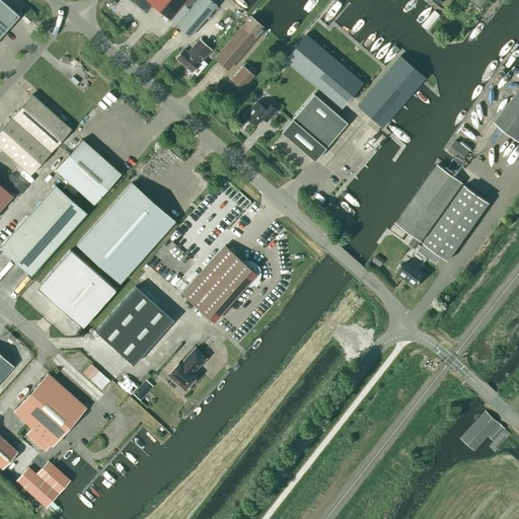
[(0,0),(0,19),(8,27),(20,13),(19,12),(17,14),(0,0)]
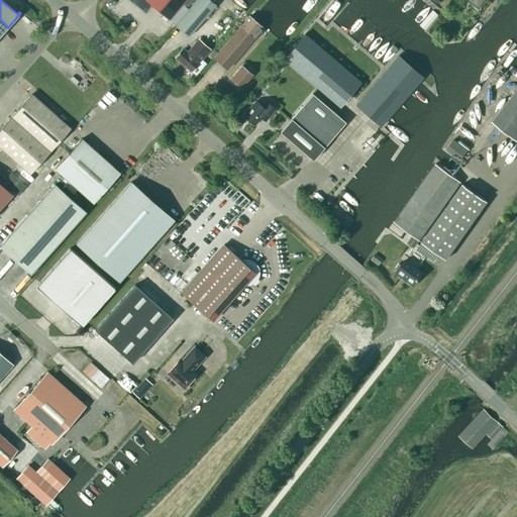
[(169,19),(185,0),(132,0),(133,2),(141,9),(147,8),(150,5),(169,19)]
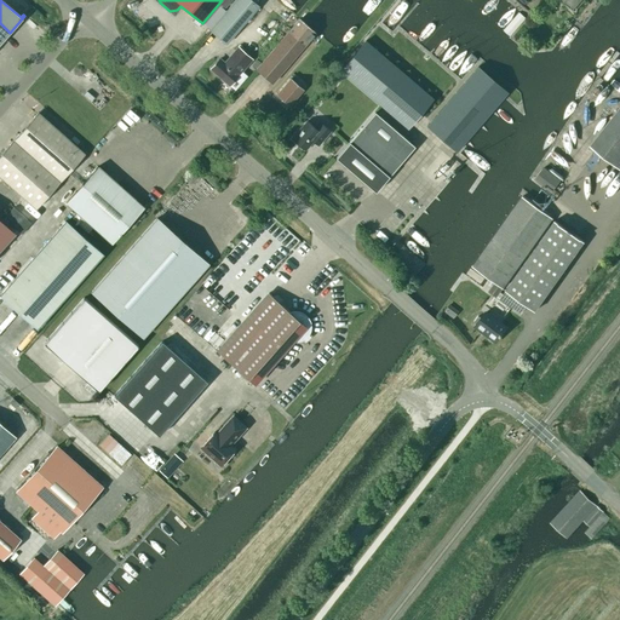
[(235,0),(210,30),(227,44),(263,0),(235,0)]
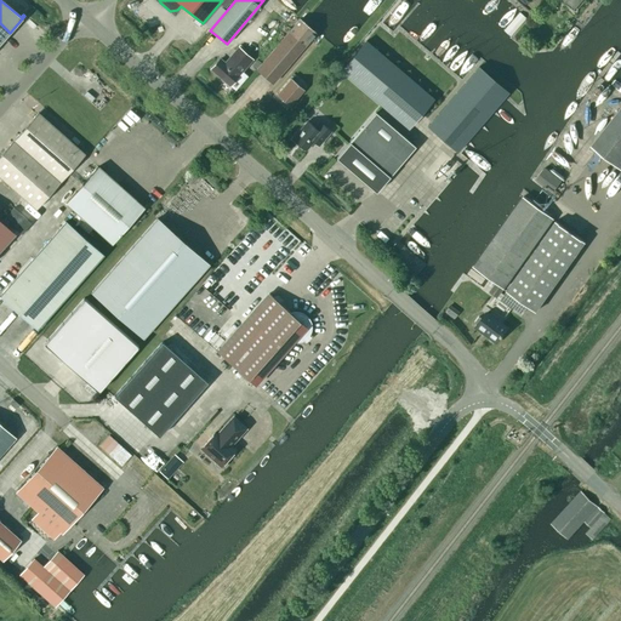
[(300,18),(289,32),(256,69),(272,84),(315,33),(300,18)]
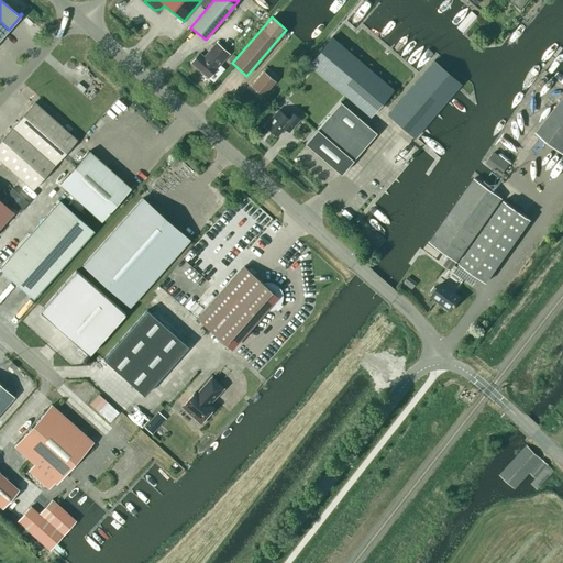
[(0,39),(9,30),(0,21),(0,39)]
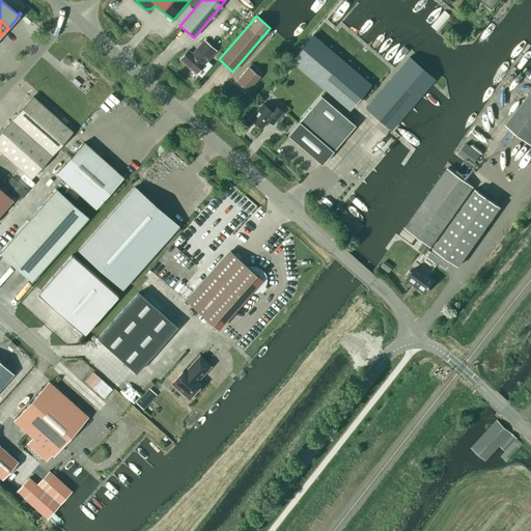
[(370,84),(313,35),(291,60),(348,110),(370,84)]
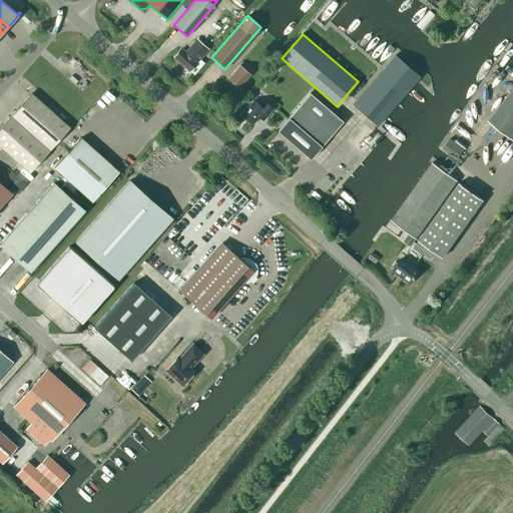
[(207,49),(196,39),(185,52),(181,49),(174,57),(189,70),(207,49)]
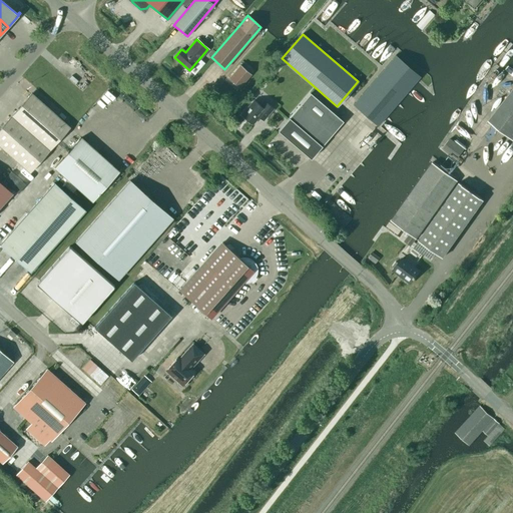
[(378,125),(420,76),(395,55),(353,104),(378,125)]
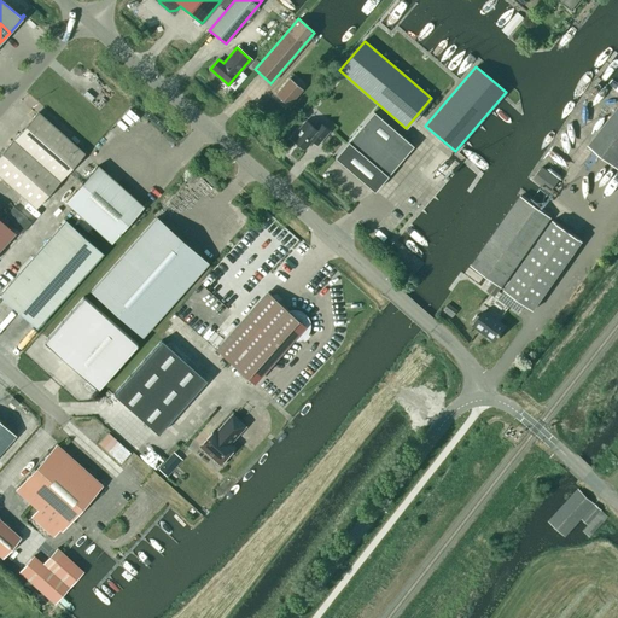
[(289,105),(302,89),(290,79),(275,94),(289,105)]
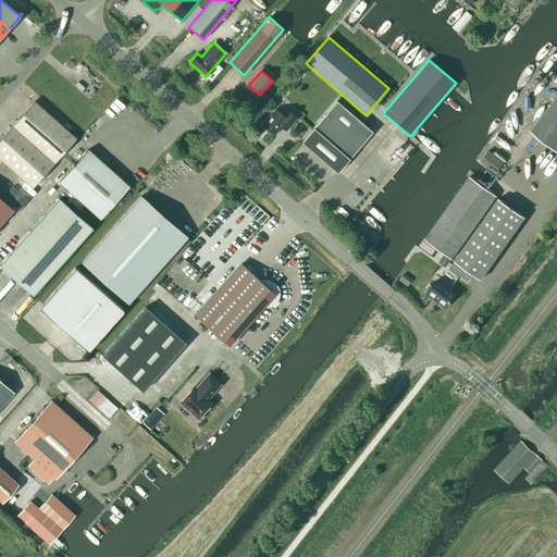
[(556,96),(556,97),(530,131),(556,151),(556,96)]
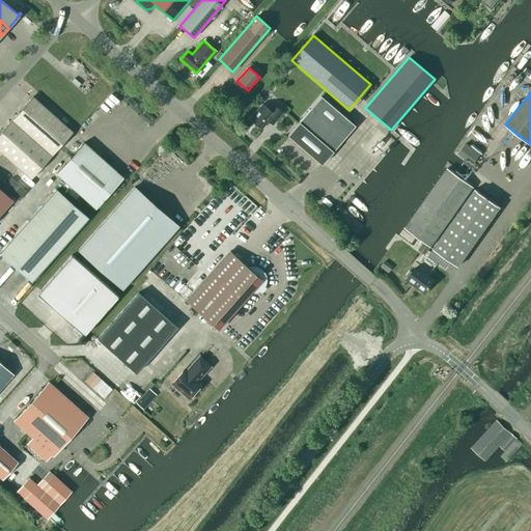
[(11,120),(52,156),(73,132),(32,96),(11,120)]
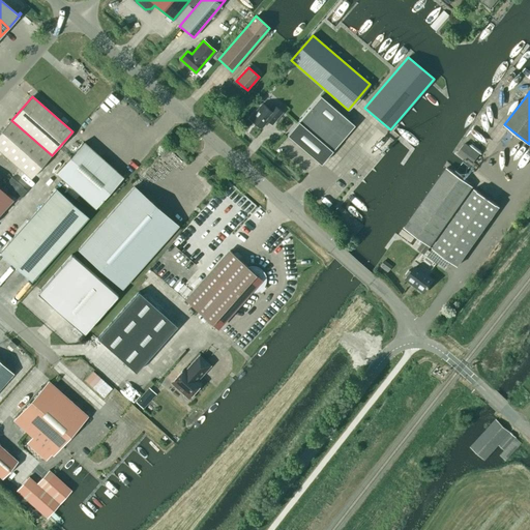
[(320,96),(286,136),(320,165),(354,125),(320,96)]
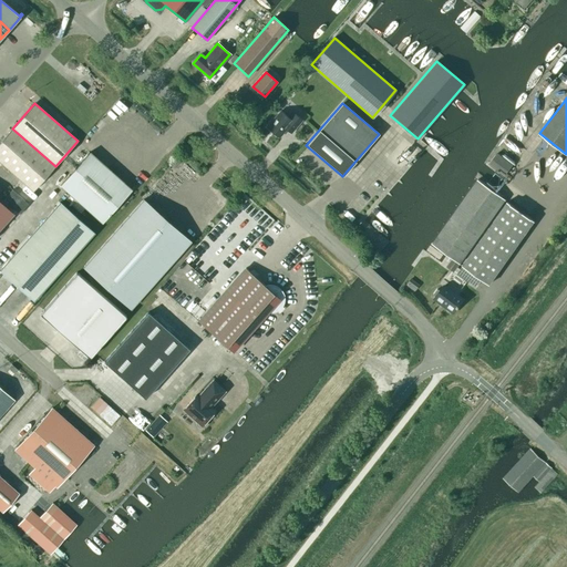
[(292,131),(302,120),(296,114),(291,120),(281,111),(267,127),(278,137),(288,126),(292,131)]
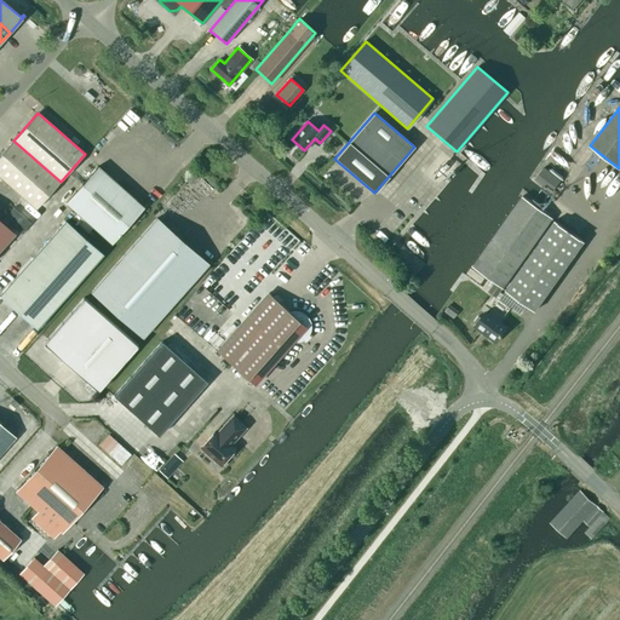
[(0,176),(36,208),(61,182),(13,141),(0,155),(0,176)]
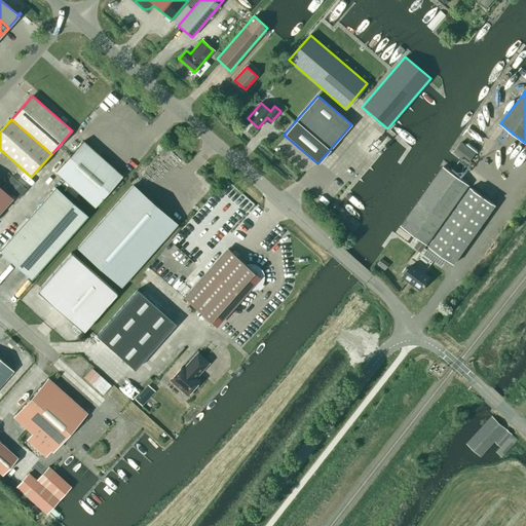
[(122,176),(83,141),(55,172),(95,207),(122,176)]
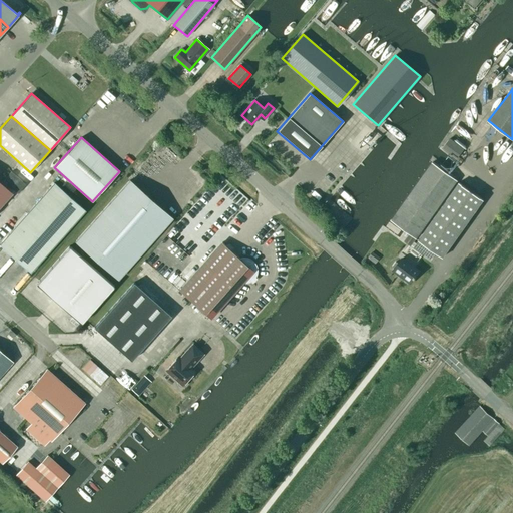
[(464,148),(449,138),(442,148),(457,158),(464,148)]
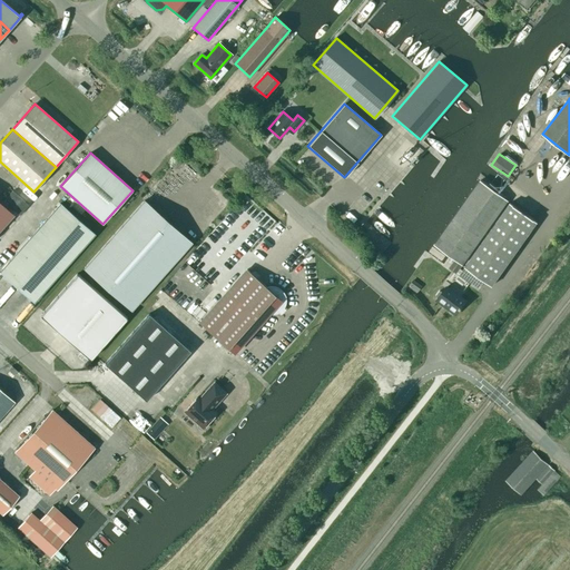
[(462,265),(508,200),(480,180),(434,245),(462,265)]
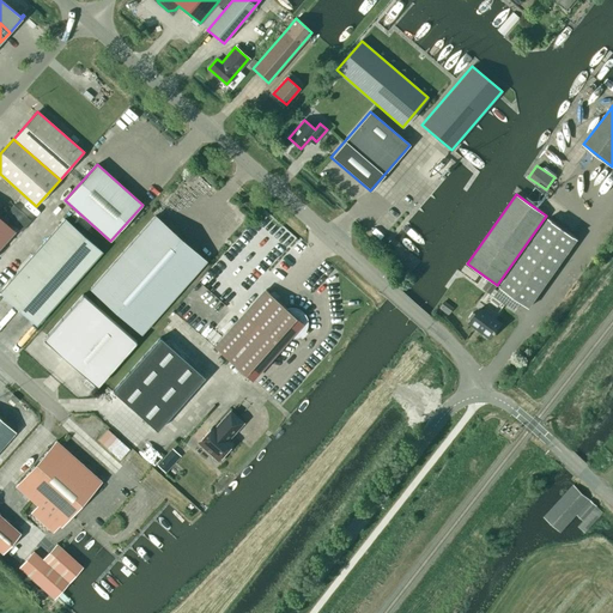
[(30,220),(12,205),(2,216),(22,231),(30,220)]
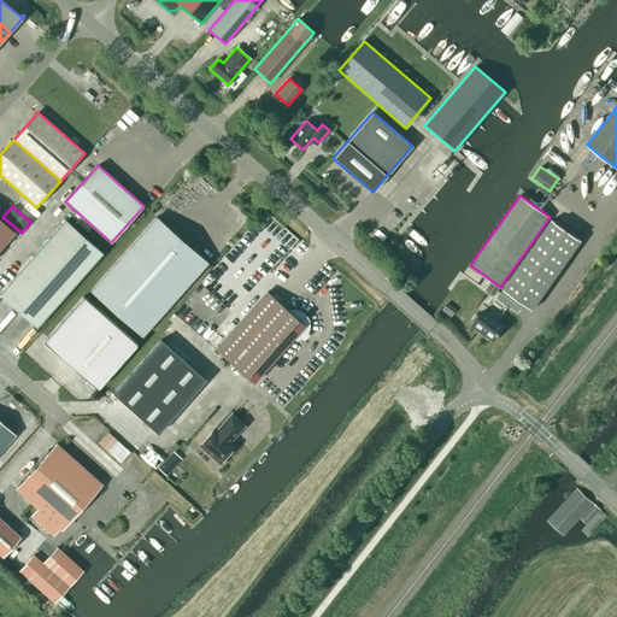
[(92,291),(142,335),(206,263),(156,217),(92,291)]
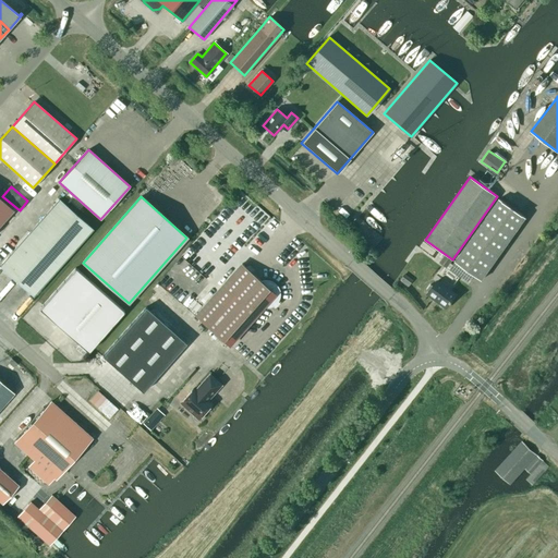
[(0,198),(0,222),(12,210),(0,198)]
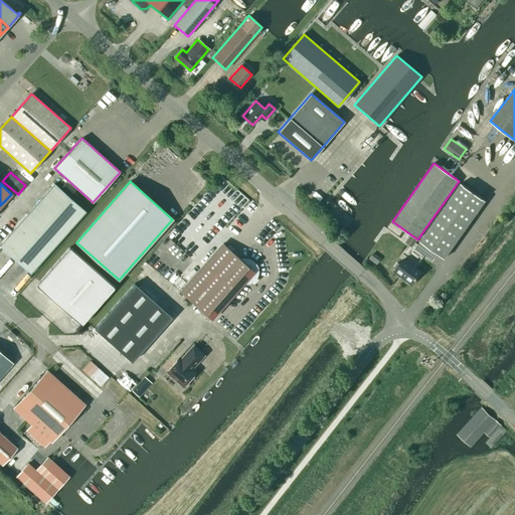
[(485,200),(461,183),(419,240),(445,258),(485,200)]
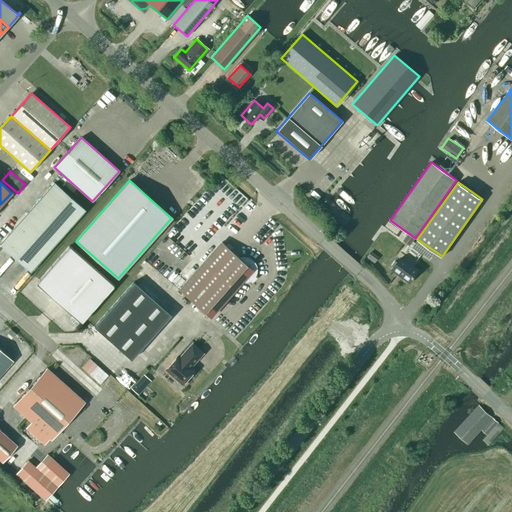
[(0,243),(30,270),(84,210),(54,183),(0,243)]
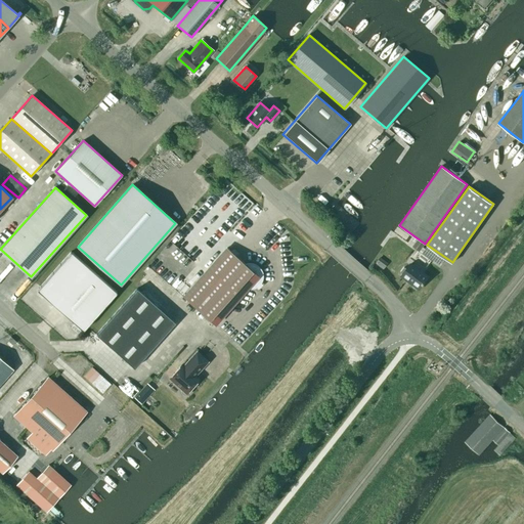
[(423,244),(418,239),(412,246),(419,250),(423,244)]
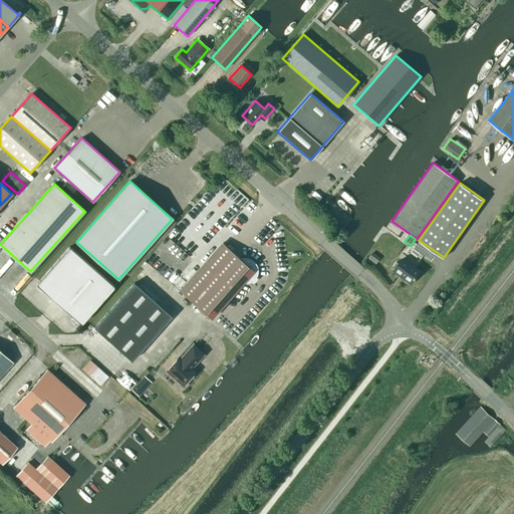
[(240,259),(222,243),(180,291),(210,318),(242,283),(243,283),(244,283),(245,283),(246,283),(247,283),(248,283),(250,282),(252,281),(253,280),(254,279),(255,278),(256,277),(256,276),(257,275),(257,273),(257,272),(257,271),(257,270),(257,269),(257,267),(257,266),(256,266),(255,264),(255,263),(254,262),(253,261),(252,260),(250,260),(249,259),(248,259),(247,258),(246,258),(244,258),(242,258),(240,259)]
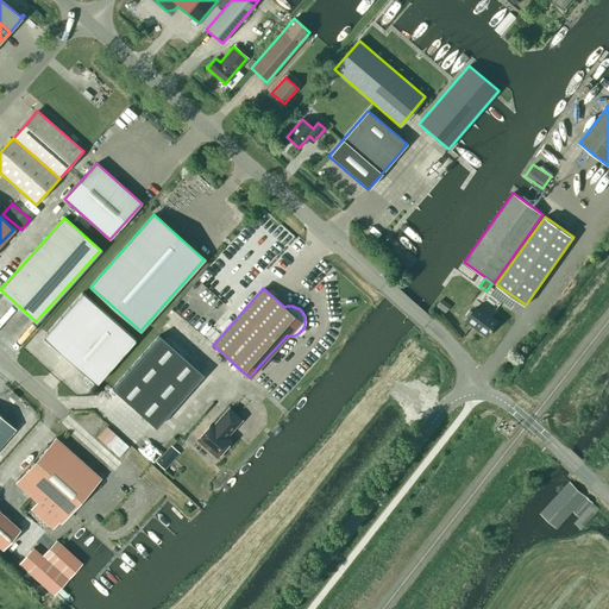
[(82,292),(43,337),(96,384),(136,339),(82,292)]
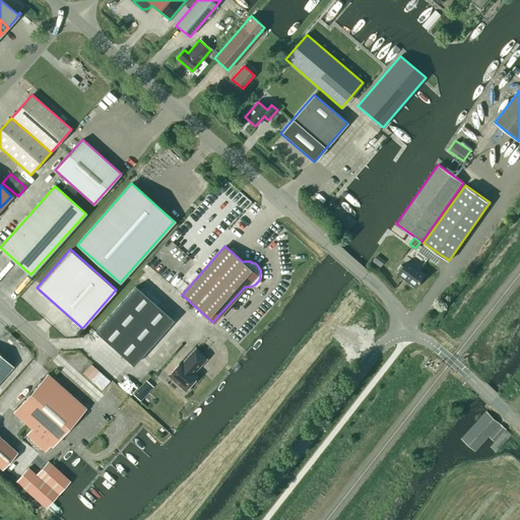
[(375,257),(373,260),(372,261),(380,267),(382,263),(375,257)]
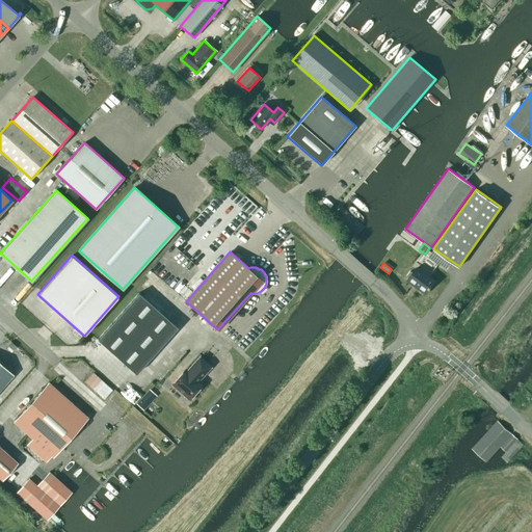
[(430,286),(434,282),(429,277),(432,273),(422,267),(419,270),(416,268),(407,280),(425,293),(429,288),(431,287),(430,286)]
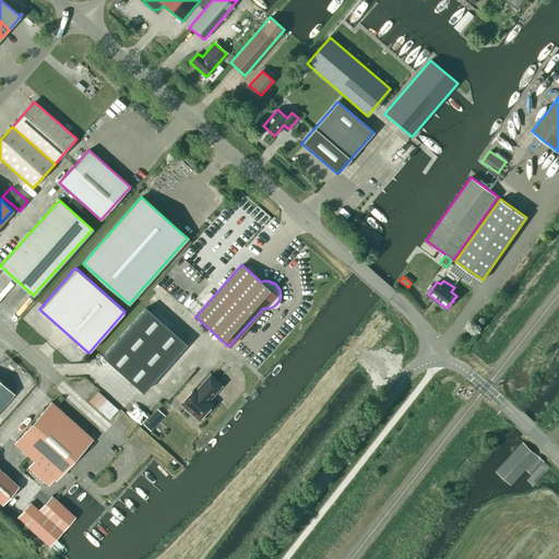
[(158,293),(152,299),(165,312),(171,305),(158,293)]
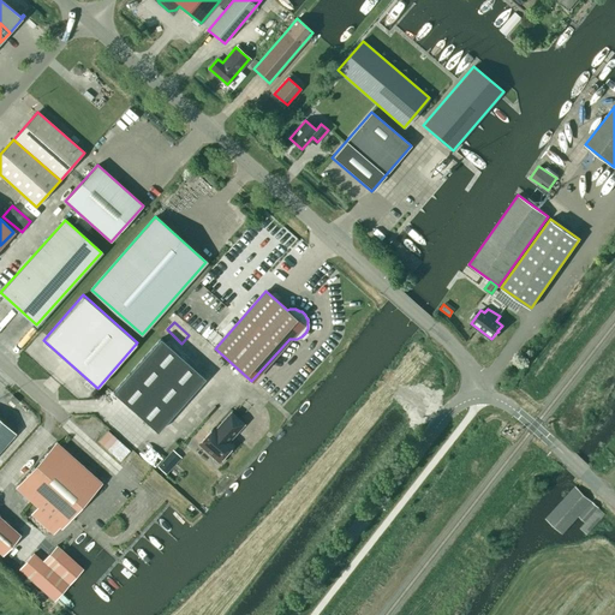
[(157,433),(191,393),(206,377),(160,338),(112,392),(157,433)]
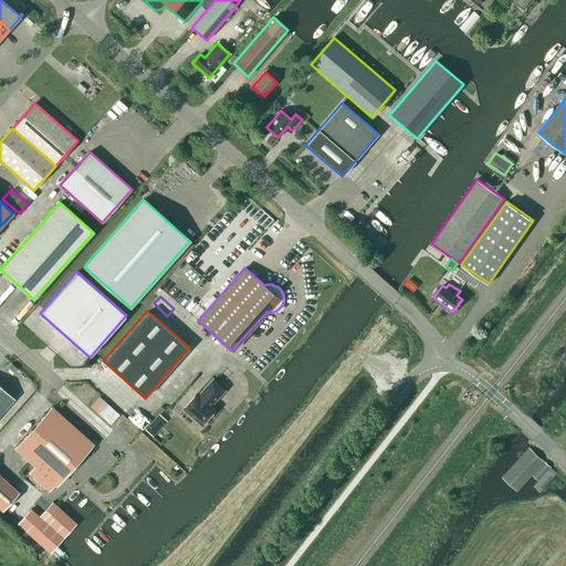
[(198,396),(196,394),(184,408),(196,419),(196,420),(196,421),(196,422),(196,423),(197,425),(198,426),(199,427),(200,427),(201,427),(202,427),(203,426),(205,426),(205,425),(206,425),(206,423),(207,422),(207,421),(207,420),(207,419),(213,410),(209,406),(223,390),(212,379),(198,396)]
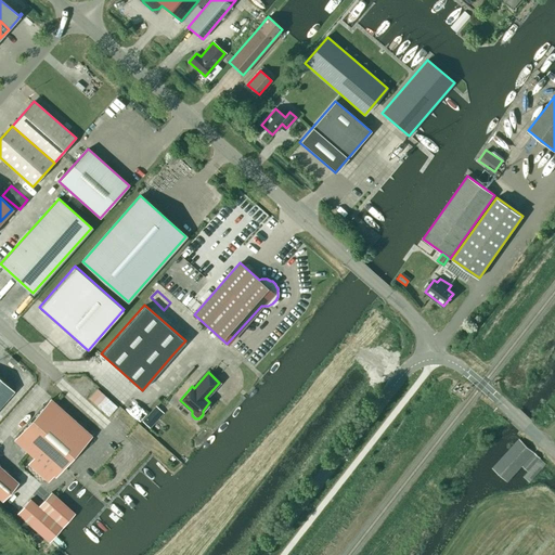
[(0,405),(13,391),(0,378),(0,405)]
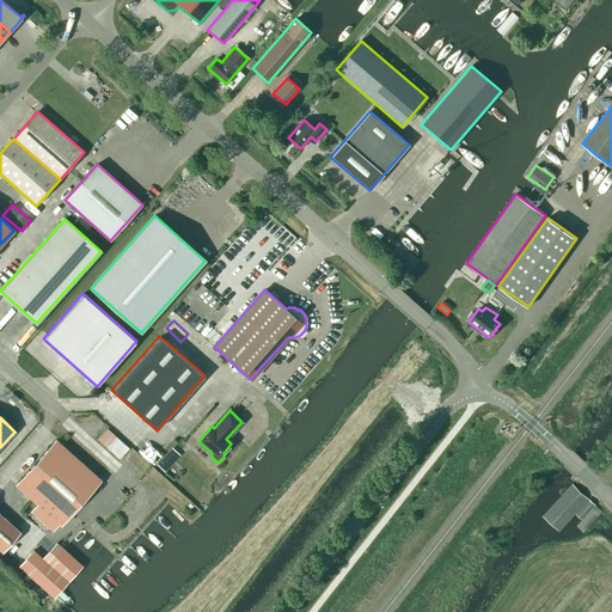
[(120,460),(130,450),(103,424),(93,435),(120,460)]
